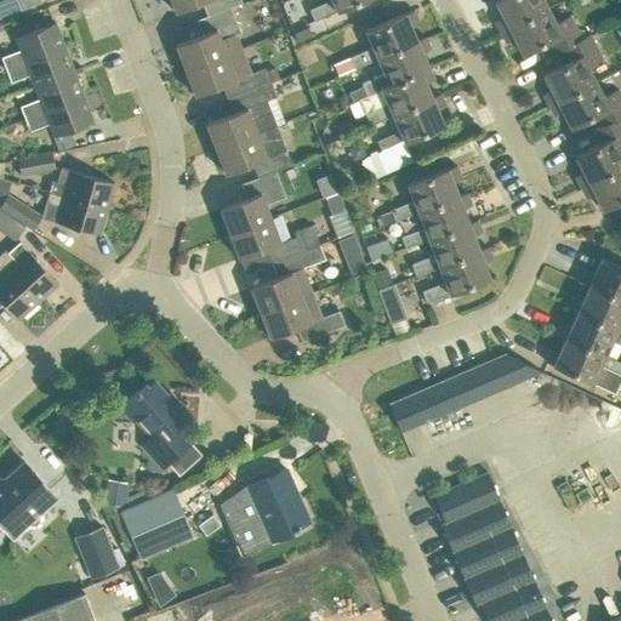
[(0,0),(0,15),(0,17),(20,10),(15,0),(0,0)]
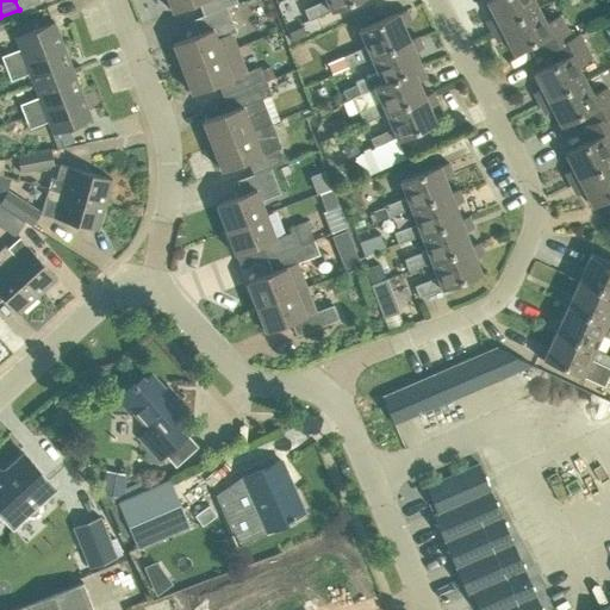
[(198,1),(203,16),(226,7),(237,2),(236,0),(167,0),(172,12),(198,1)]
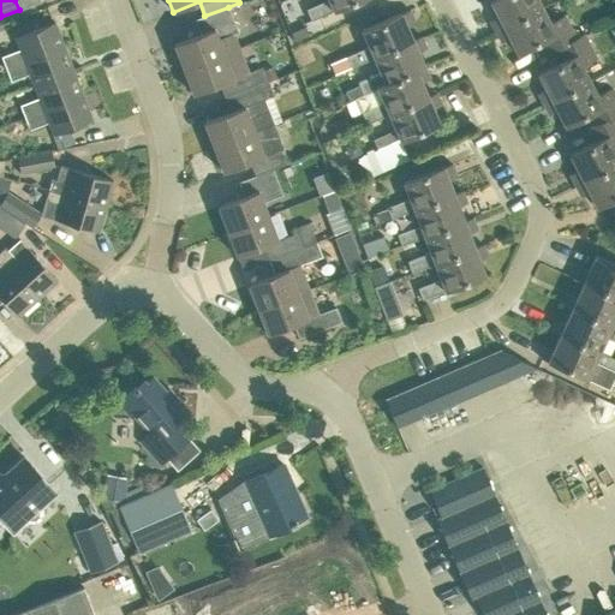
[(326,0),(306,10),(311,21),(333,11),(359,0),(326,0)]
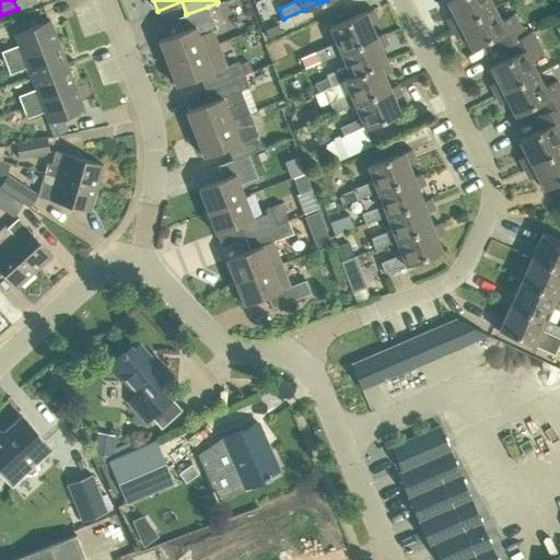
[(451,28),(493,7),(489,0),(447,0),(446,1),(453,15),(448,18),(451,23),(448,24),(451,28)]
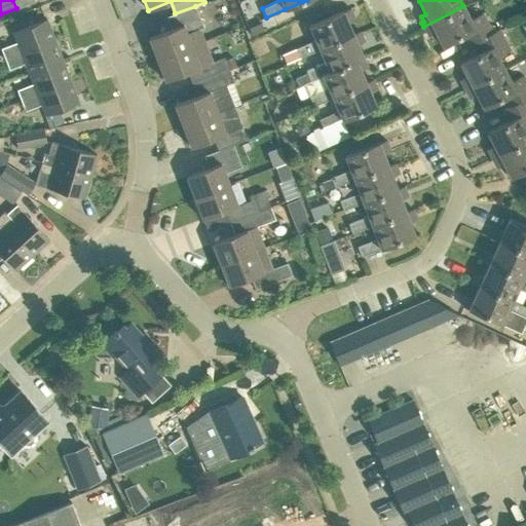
[(149,38),(156,59),(203,41),(195,20),(200,19),(195,6),(175,13),(165,16),(171,29),(149,38)]
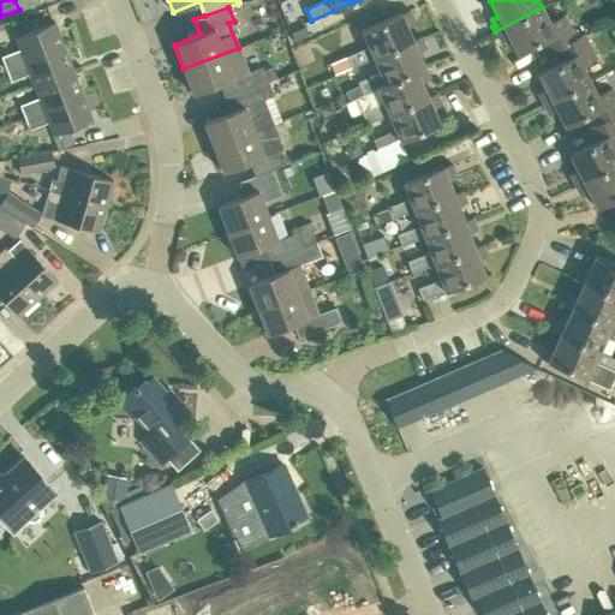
[(557,48),(575,39),(565,16),(549,23),(542,7),(495,31),(499,36),(500,35),(503,41),(509,39),(517,53),(542,41),(549,53),(557,49),(557,48)]
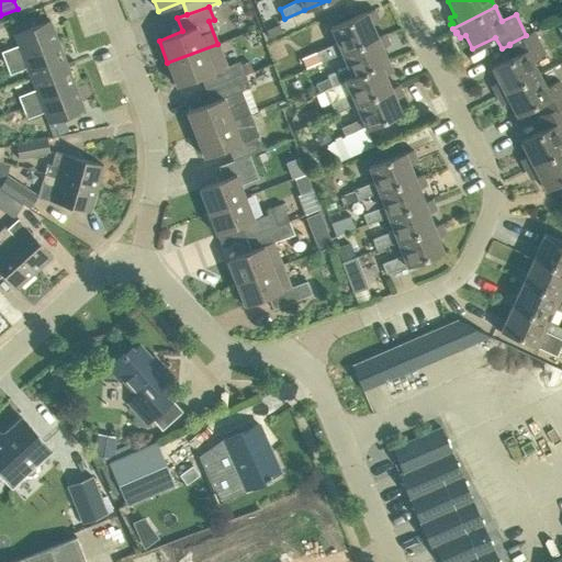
[(321,62),(341,53),(377,36),(371,23),(377,21),(374,15),(377,14),(374,9),(367,12),(330,27),(337,43),(316,52),(321,62)]
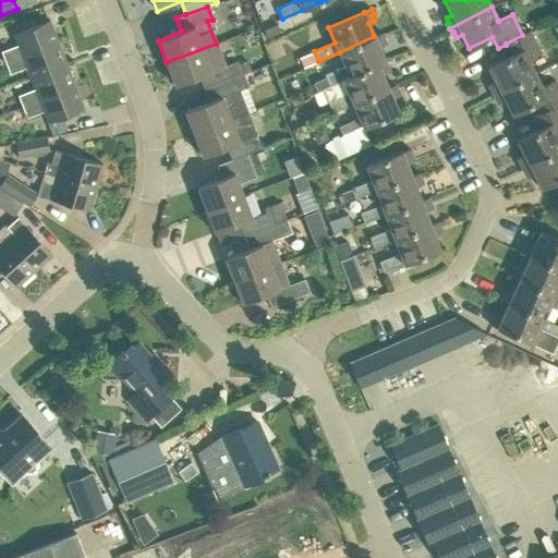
[(5,62),(58,43),(49,20),(14,34),(19,45),(1,51),(5,62)]
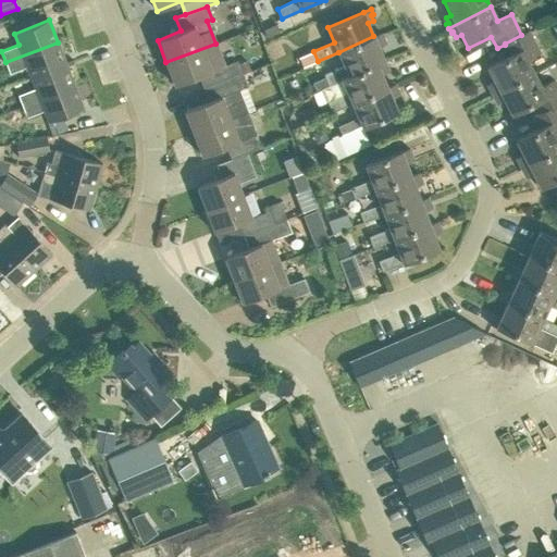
[(521,35),(505,44),(505,45),(510,56),(486,66),(494,81),(489,84),(492,88),(490,89),(492,95),(534,73),(527,59),(540,52),(529,31),(521,35)]
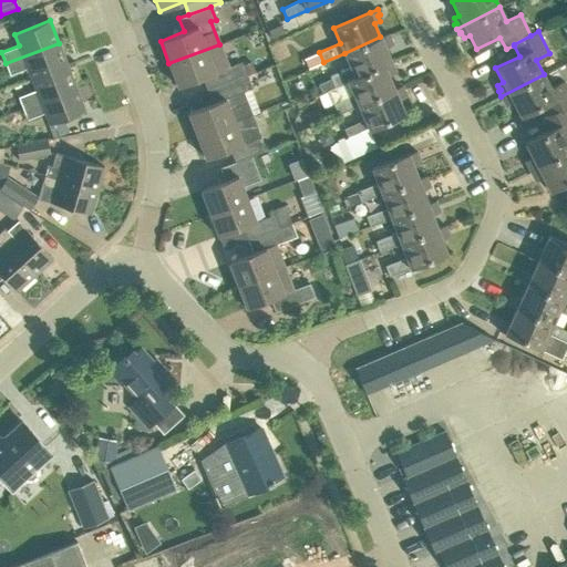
[(334,86),(348,81),(391,61),(385,48),(391,45),(389,40),(390,39),(388,33),(380,37),(344,53),(350,68),(330,76),(334,86)]
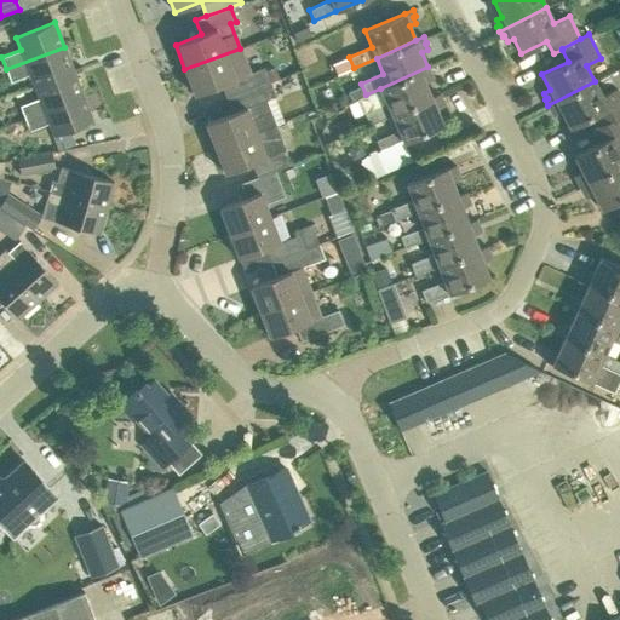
[(34,86),(74,72),(64,47),(6,69),(11,82),(30,75),(34,86)]
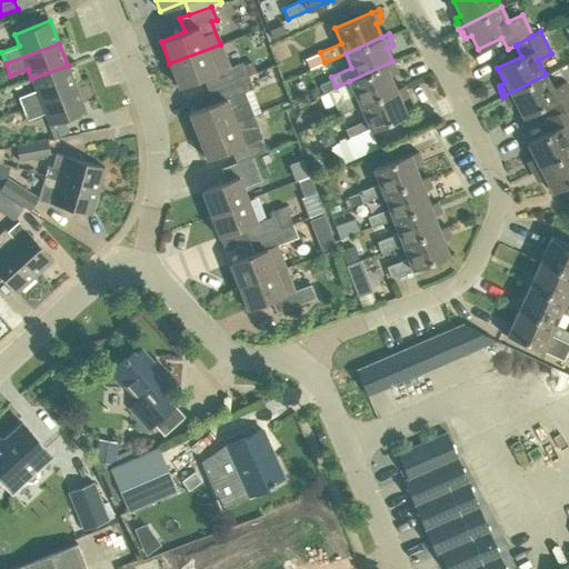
[(202,78),(208,91),(239,79),(248,76),(242,62),(229,67),(220,45),(169,63),(179,87),(202,78)]
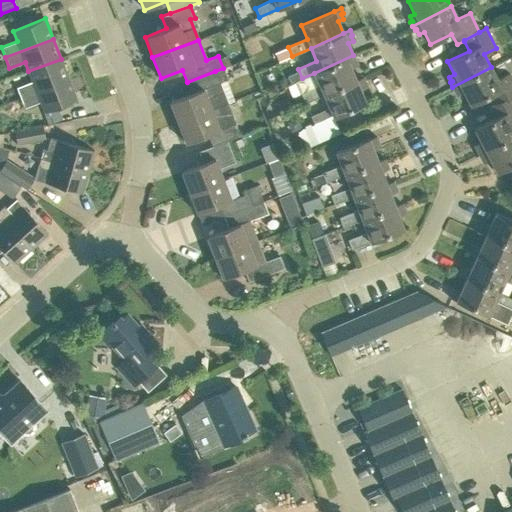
[(281,61),(292,56),(288,47),(277,52),(281,61)]
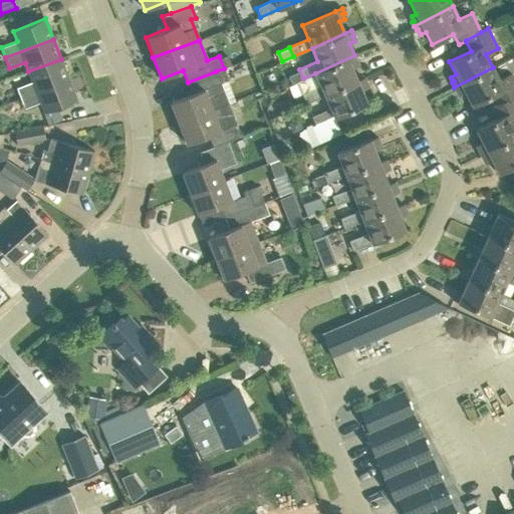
[(306,103),(324,95),(357,80),(351,68),(356,66),(354,61),(356,60),(354,55),(315,73),(320,86),(302,94),(306,103)]
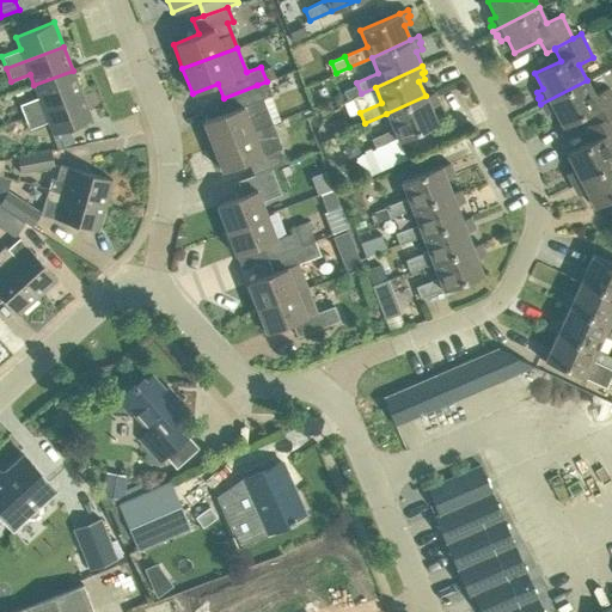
[(24,117),(81,95),(73,71),(34,85),(38,97),(19,104),(24,117)]
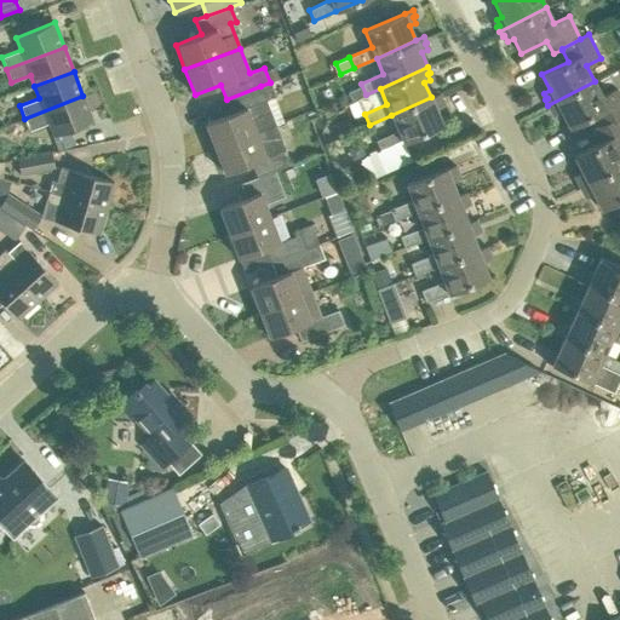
[(601,126),(619,118),(619,95),(616,90),(602,97),(595,81),(547,105),(550,110),(552,109),(555,115),(561,112),(569,127),(595,114),(601,126)]
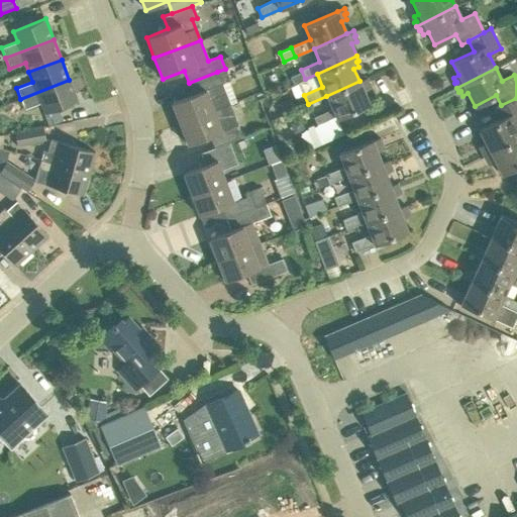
[(180,124),(228,105),(223,94),(226,93),(222,84),(229,81),(225,69),(217,72),(189,83),(193,94),(172,102),(180,124)]
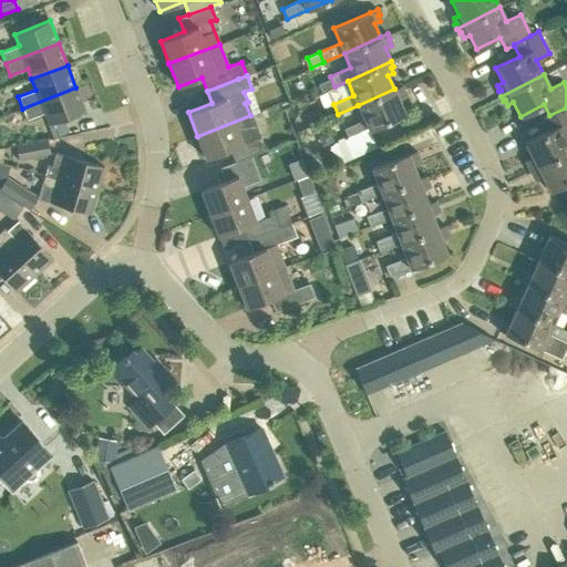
[(343,129),(348,138),(369,130),(369,131),(405,114),(399,100),(404,98),(402,92),(404,91),(402,85),(394,89),(358,105),(364,120),(343,129)]
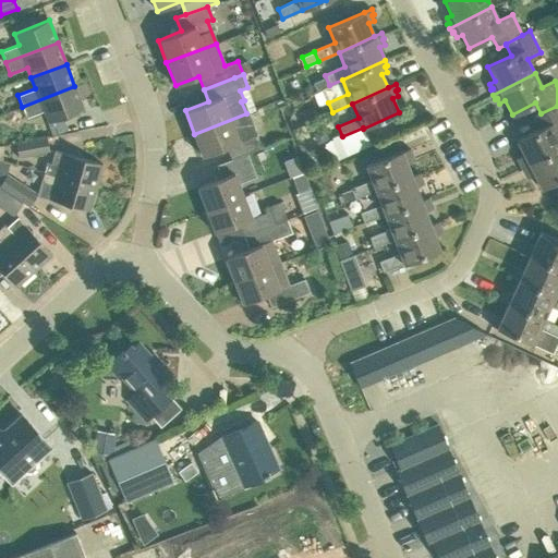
[(52,121),(57,133),(67,129),(62,117),(84,109),(74,86),(22,107),(26,118),(44,111),(48,122),(52,121)]
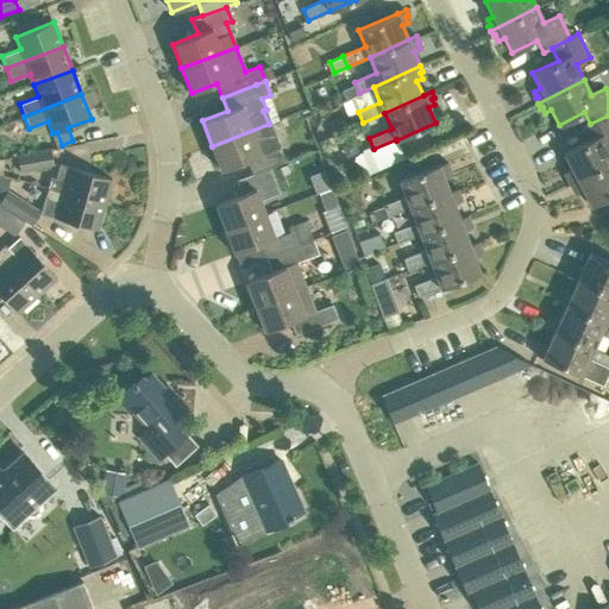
[(566,179),(570,183),(608,162),(608,148),(607,145),(608,143),(608,115),(590,124),(582,127),(589,140),(564,154),(572,169),(566,171),(569,177),(566,179)]
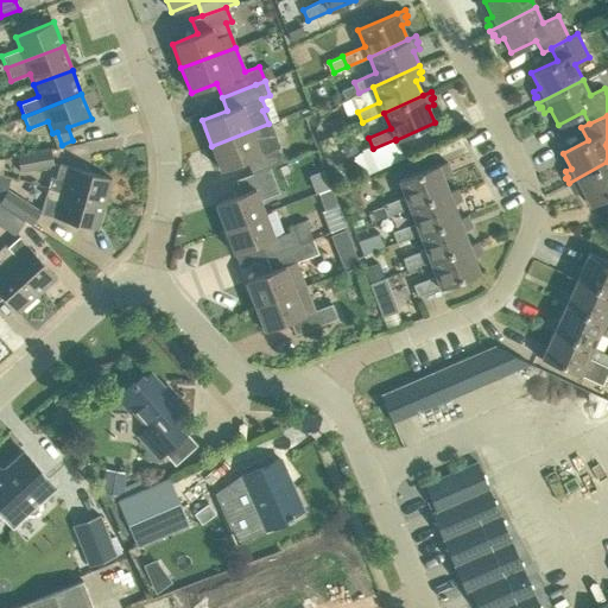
[(268,124),(211,146),(221,170),(246,160),(252,173),(270,168),(285,162),(280,146),(278,147),(268,124)]
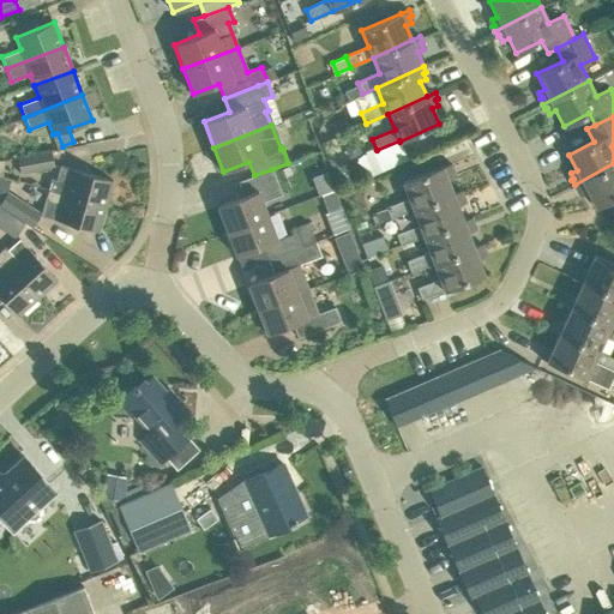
[(16,155),(19,172),(53,166),(49,148),(16,155)]
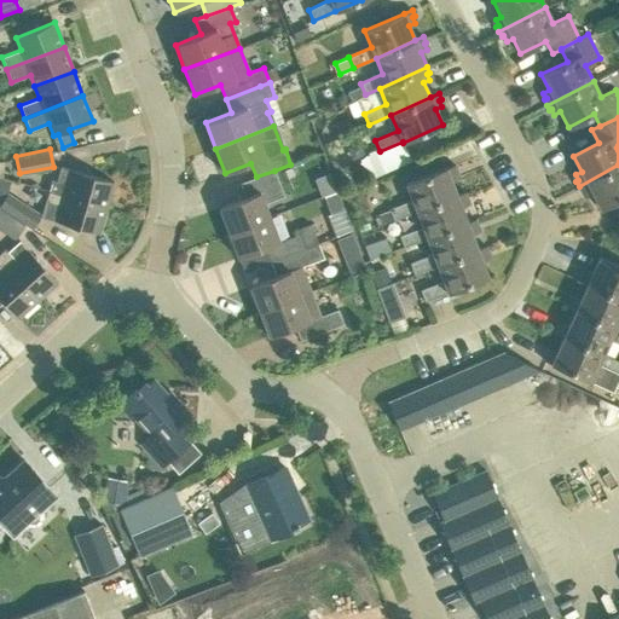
[(393,220),(416,212),(457,195),(451,180),(457,178),(455,172),(457,171),(455,165),(446,168),(446,167),(405,183),(412,200),(389,208),(393,220)]
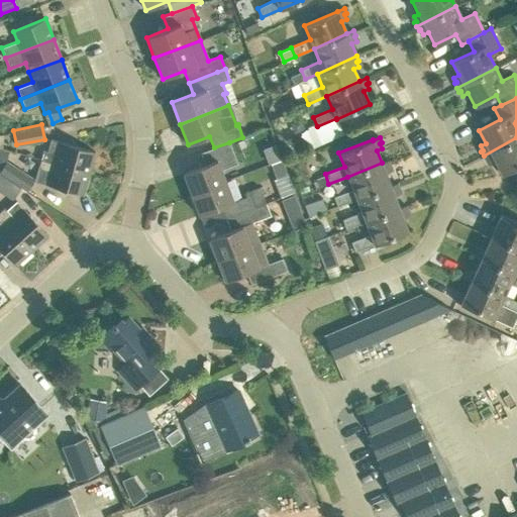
[(495,162),(501,175),(516,166),(516,137),(484,156),(486,160),(488,159),(490,164),(495,162)]
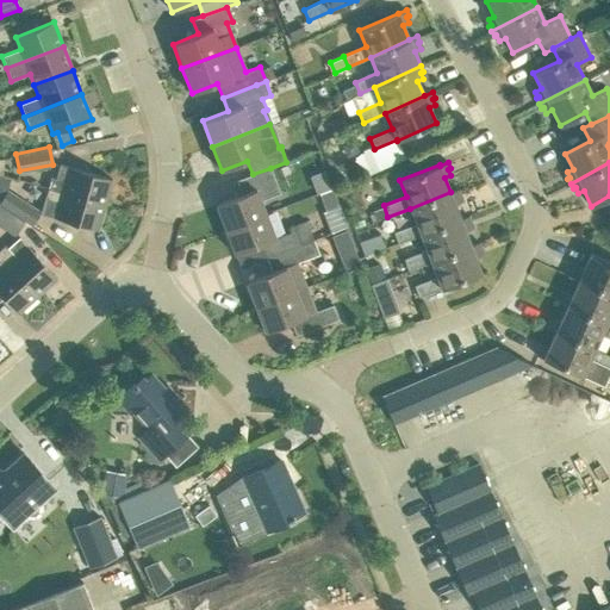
[(48,188),(105,205),(112,179),(69,167),(60,165),(55,180),(50,178),(48,188)]
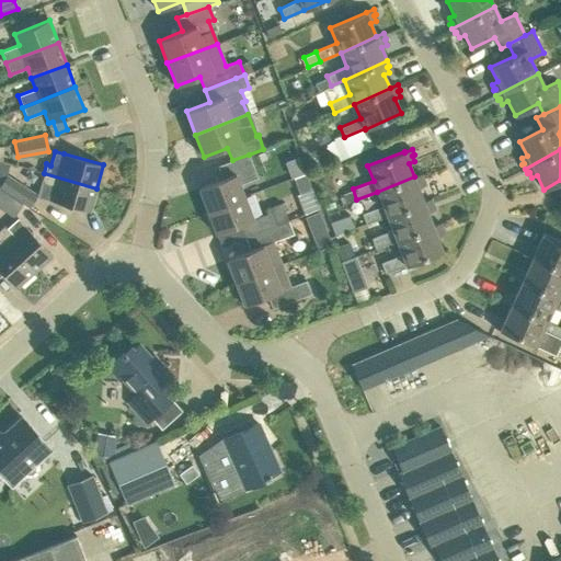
[(198,189),(207,210),(244,196),(239,184),(258,178),(249,155),(232,160),(217,165),(222,179),(198,189)]
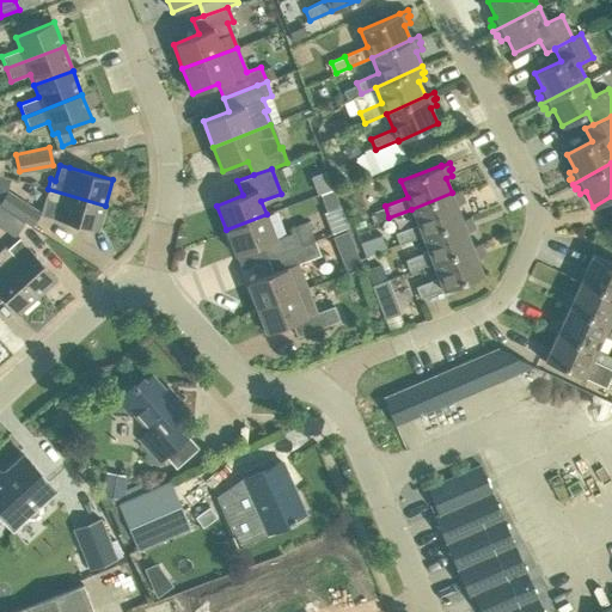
[(98,231),(105,206),(48,189),(44,199),(50,201),(46,216),(55,219),(98,231)]
